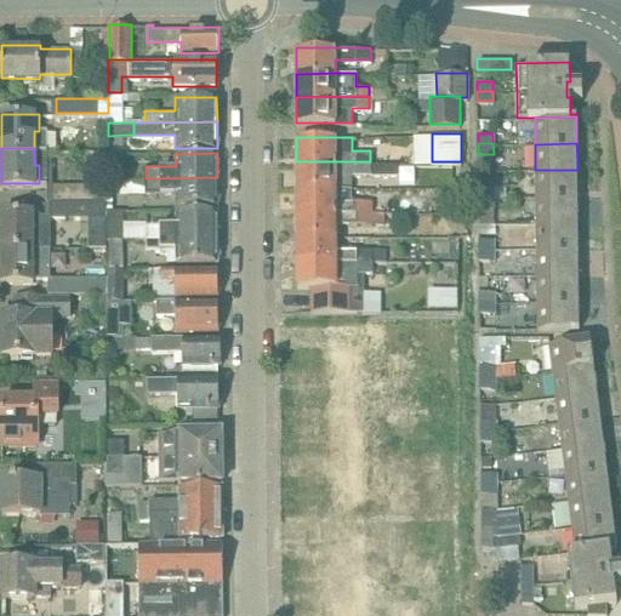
[(370,161),(297,161),(297,186),(349,186),(349,172),(370,172),(397,172),(397,164),(397,161),(370,161)]
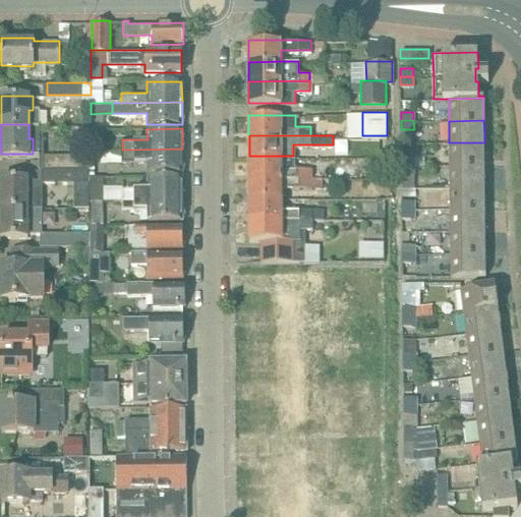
[(484,164),(484,142),(449,142),(450,165),(484,164)]
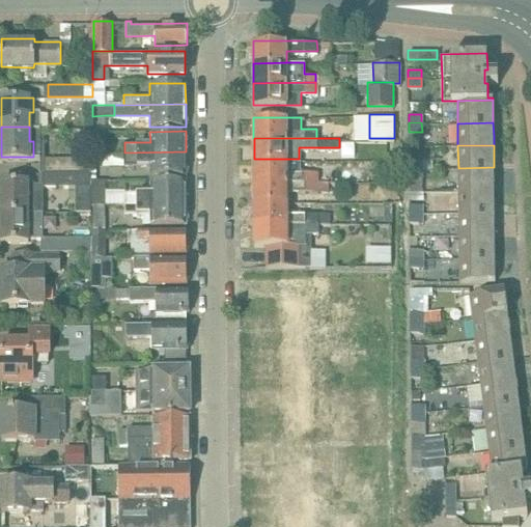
[(92,155),(92,158),(92,164),(124,164),(150,163),(150,175),(186,175),(186,151),(124,153),(124,155),(92,155)]
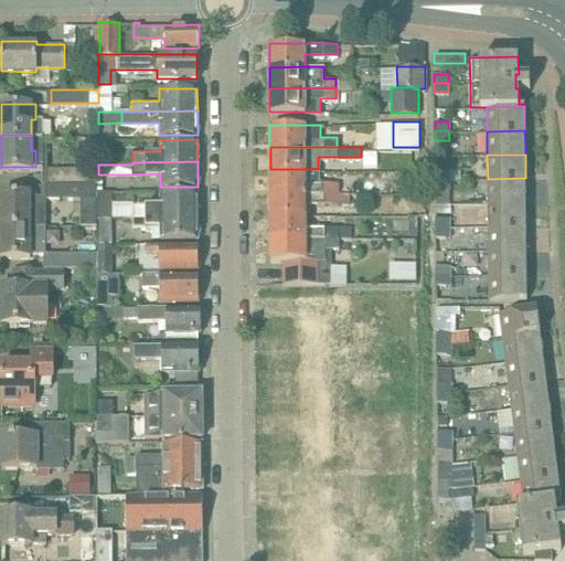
[(48,168),(46,181),(98,181),(98,175),(98,168),(48,168)]
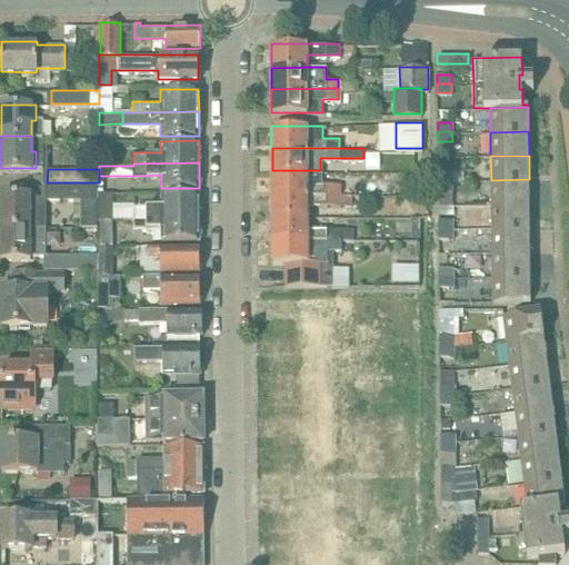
[(321,170),(320,170),(272,170),(272,194),(339,192),(339,182),(321,182),(321,170)]
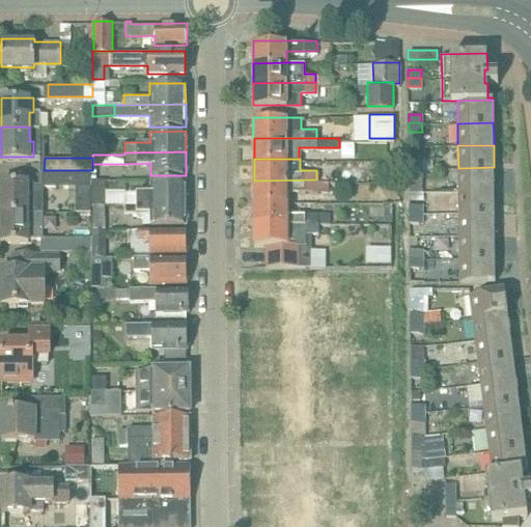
[(409,167),(422,167),(422,159),(409,159),(409,167)]
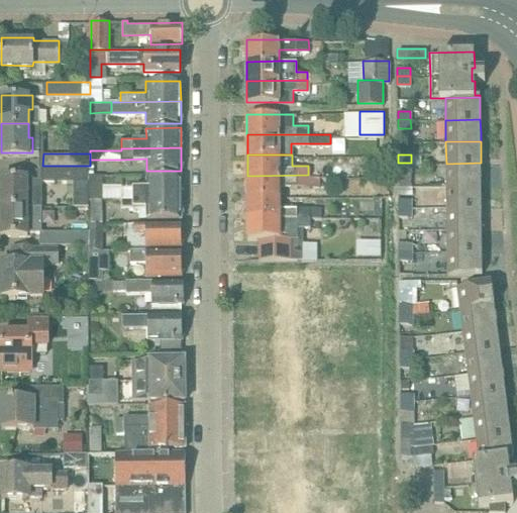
[(421,155),(411,155),(411,163),(421,163),(421,155)]
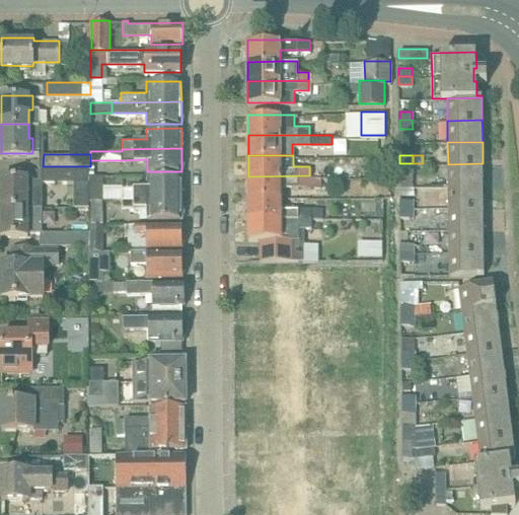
[(413,163),(399,163),(399,172),(413,172),(413,163)]
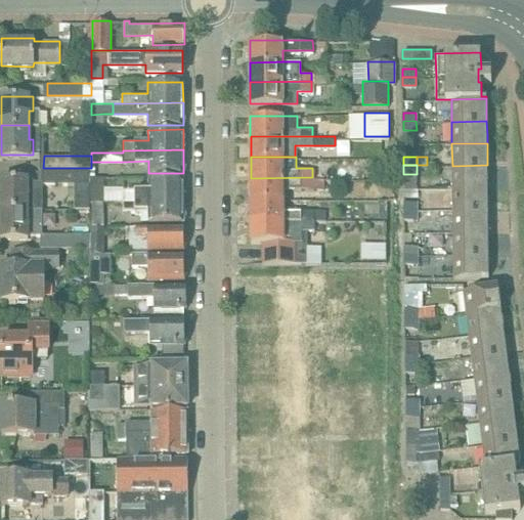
[(487,165),(452,166),(452,170),(452,187),(487,187),(487,169),(487,165)]
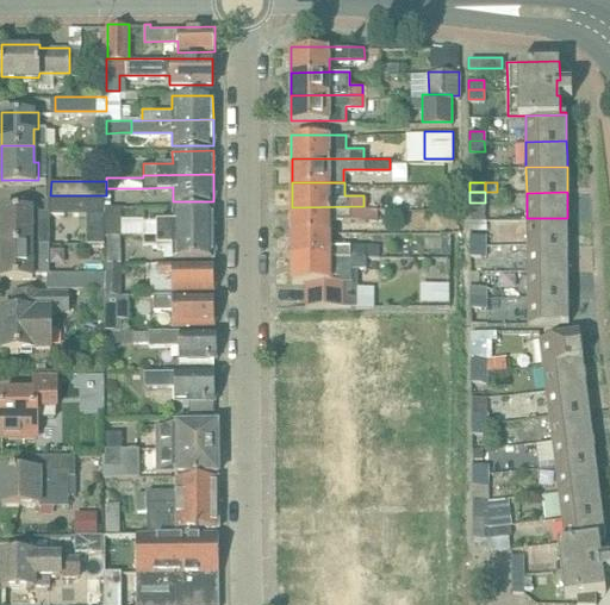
[(106,195),(50,195),(50,210),(106,210),(106,205),(106,195)]
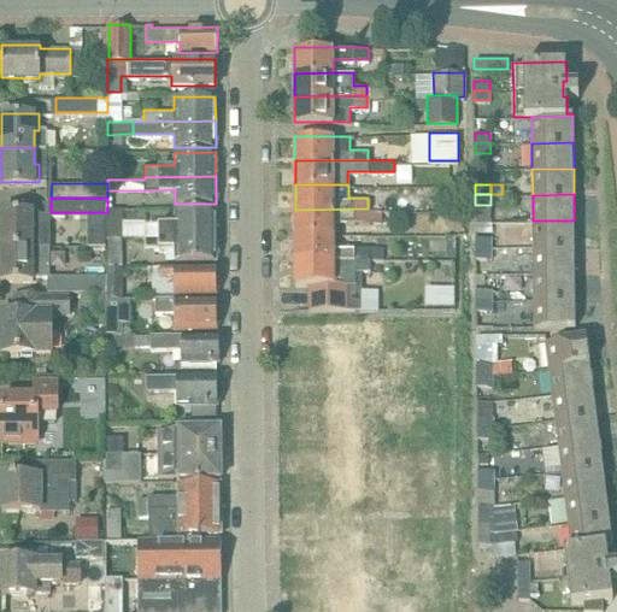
[(123,207),(107,207),(107,212),(107,235),(123,234),(123,222),(123,217),(123,207)]
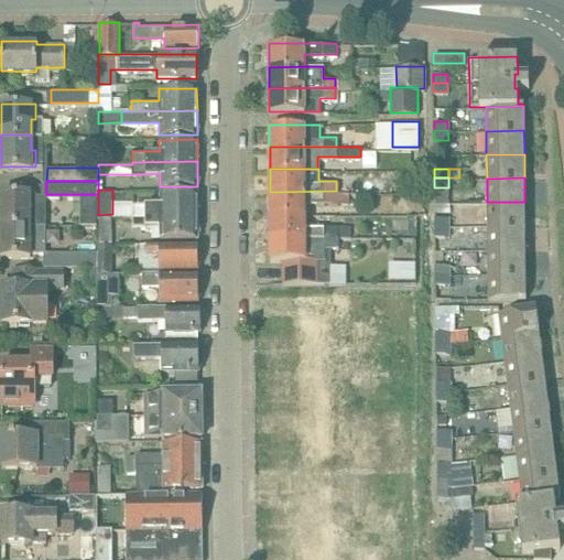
[(1,224),(30,224),(30,191),(1,191),(1,224)]
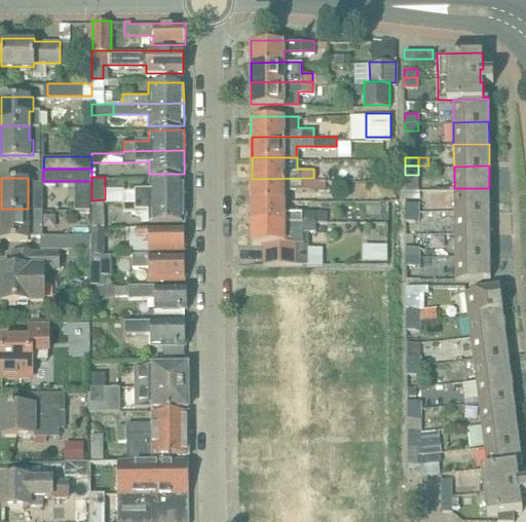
[(149,189),(105,189),(105,199),(123,199),(184,199),(184,178),(149,178),(149,189)]
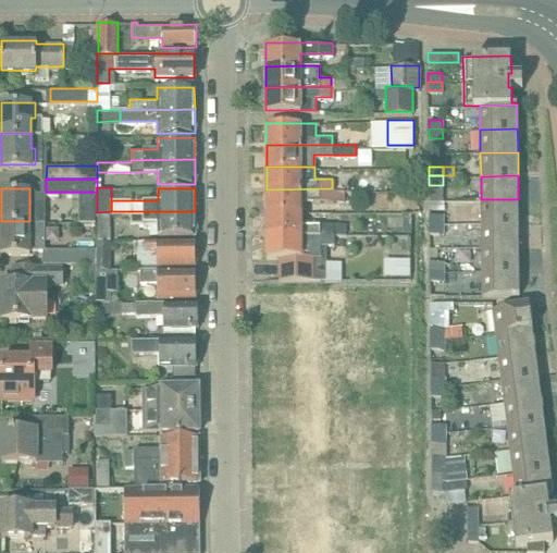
[(332,188),(267,189),(267,210),(301,210),(301,199),(344,199),(344,189),(332,189),(332,188)]
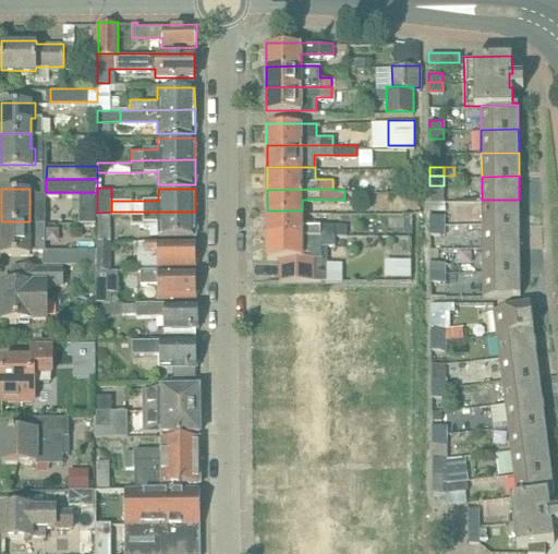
[(519,200),(482,200),(482,218),(482,224),(520,223),(519,218),(519,200)]
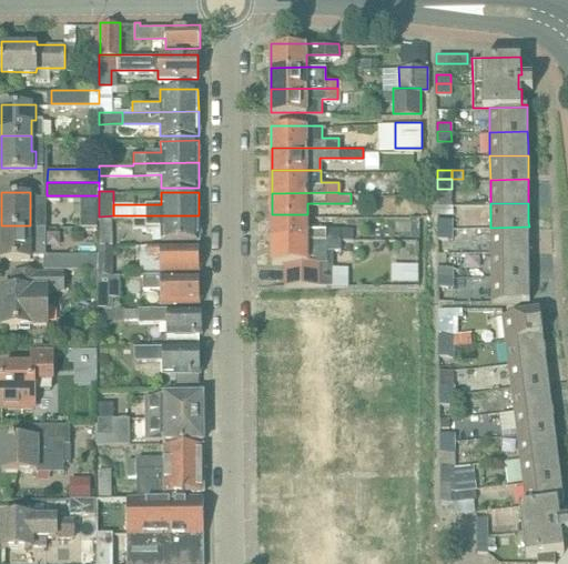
[(437,219),(452,218),(452,204),(437,204),(437,219)]
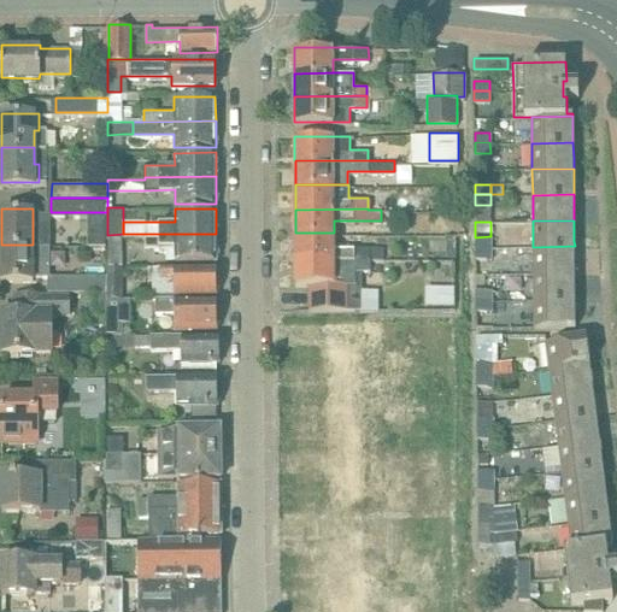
[(334,233),(295,233),(295,258),(370,258),(382,258),(382,246),(370,247),(334,247),(334,233)]
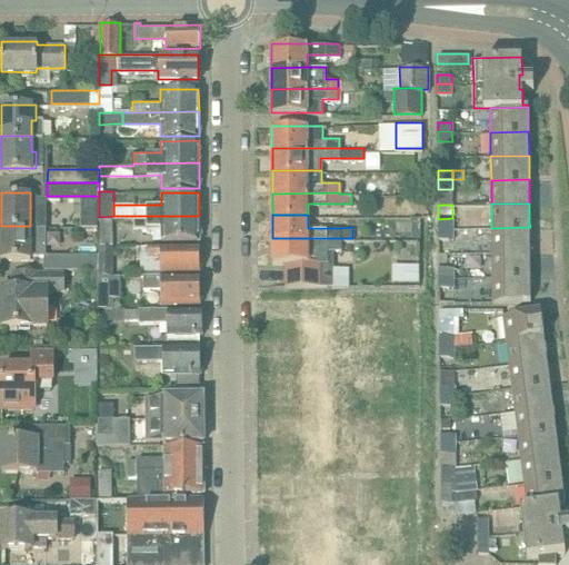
[(113,216),(99,217),(99,245),(105,245),(113,244),(113,216)]
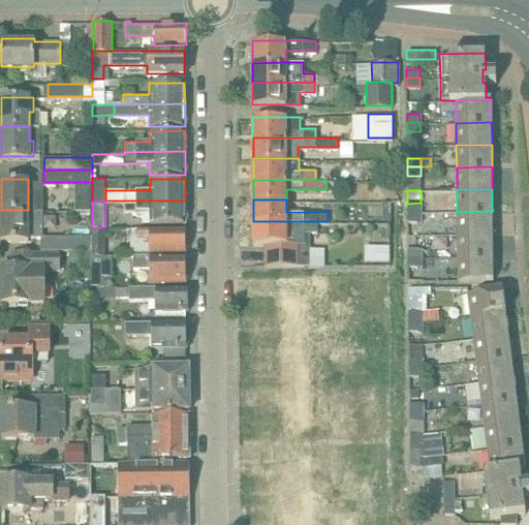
[(185,222),(185,201),(124,201),(125,212),(150,211),(150,223),(185,222)]
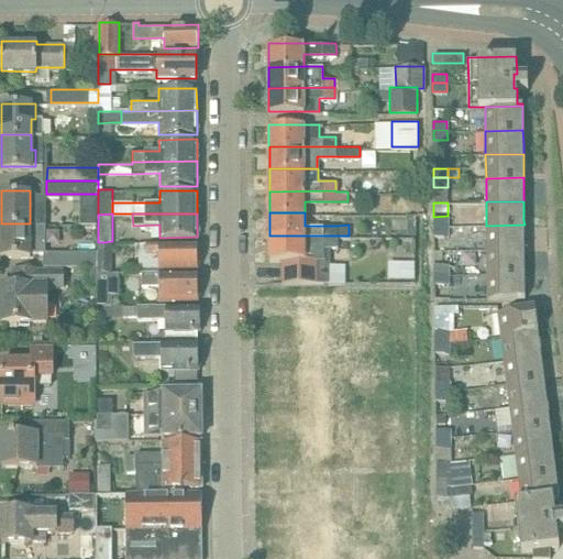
[(449,226),(448,216),(433,217),(434,226),(449,226)]
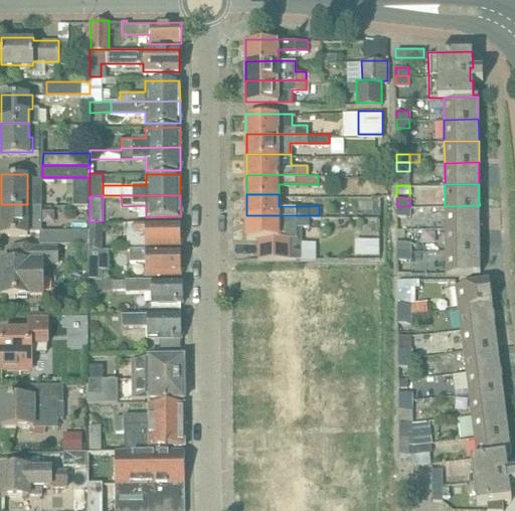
[(27,232),(27,204),(1,204),(1,232),(27,232)]
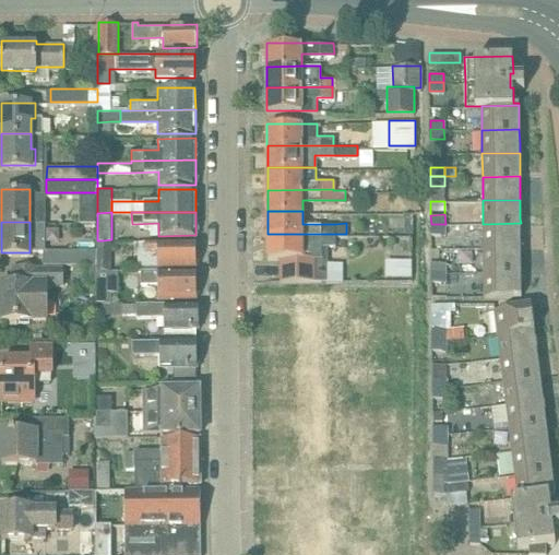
[(521,223),(483,224),(484,247),(521,247),(521,223)]
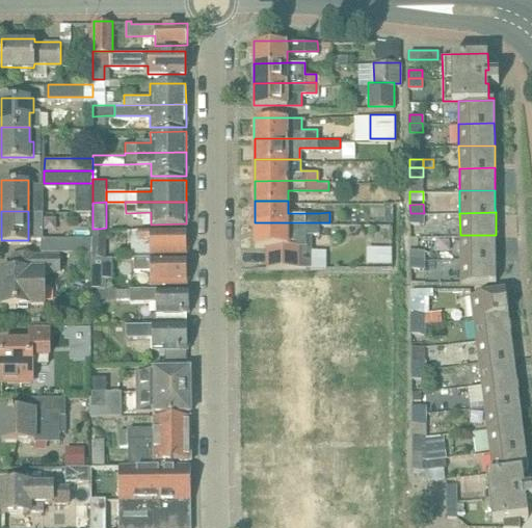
[(424,213),(410,213),(410,222),(424,222),(424,213)]
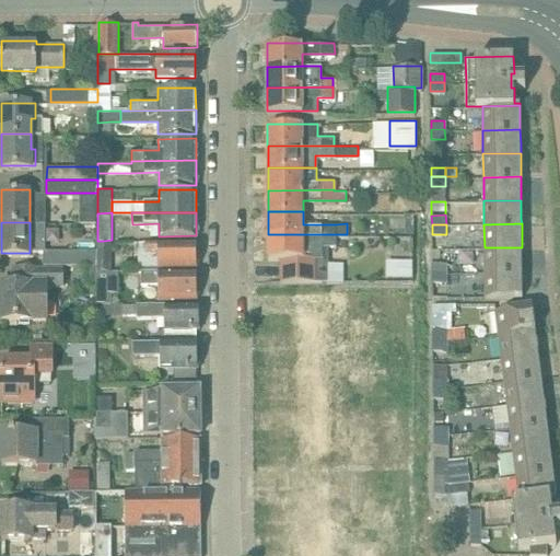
[(336,234),(268,234),(268,257),(281,257),(282,280),(314,279),(315,279),(314,257),(323,256),(323,245),(336,245),(336,234)]
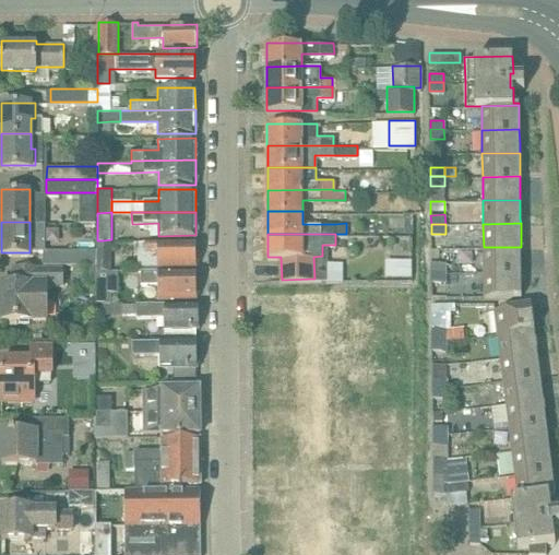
[(97,240),(97,249),(97,262),(97,264),(97,268),(103,268),(110,268),(110,240),(103,240),(97,240)]
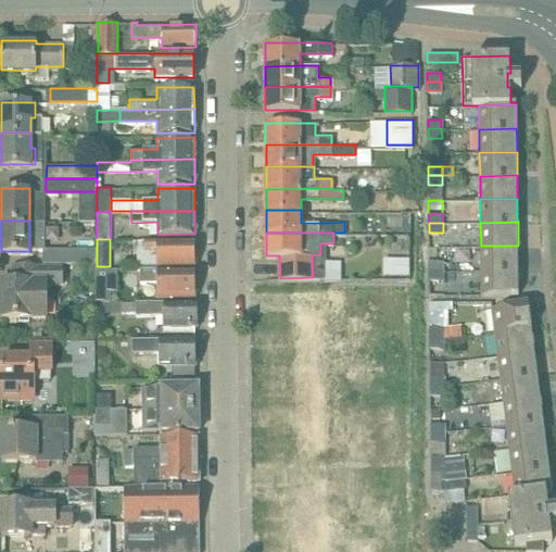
[(158,263),(196,263),(194,239),(134,240),(134,250),(158,250),(158,263)]
